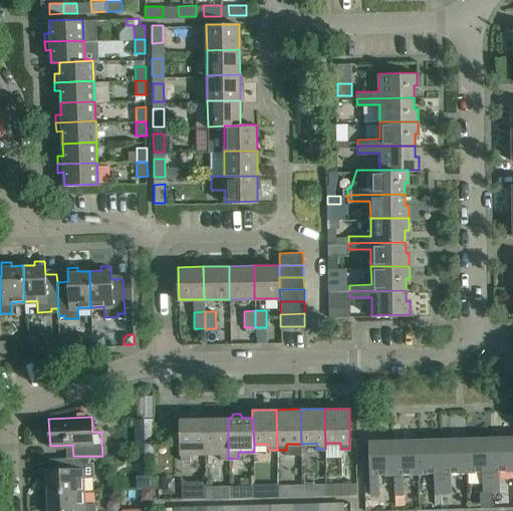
[(228,459),(228,418),(205,419),(205,453),(220,453),(221,459),(228,459)]
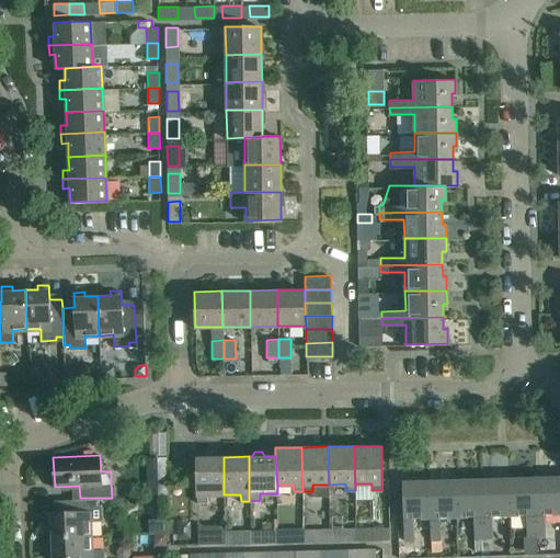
[(147,496),(158,494),(157,457),(146,457),(147,496)]
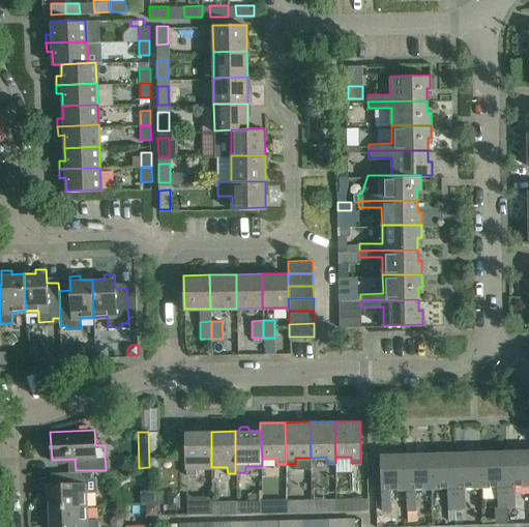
[(211,467),(211,432),(185,432),(186,473),(196,473),(196,467),(211,467)]
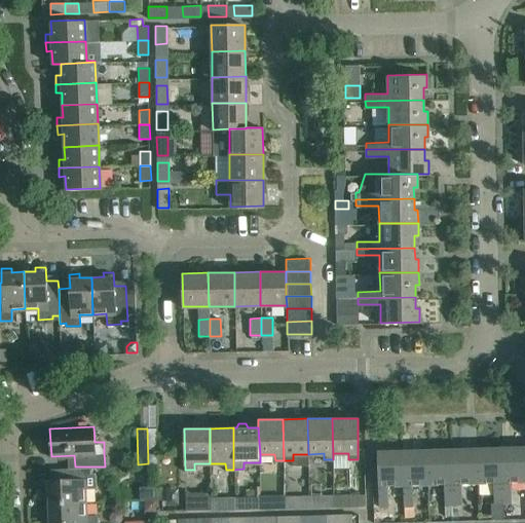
[(524,479),(524,446),(500,447),(502,500),(511,499),(511,480),(524,479)]
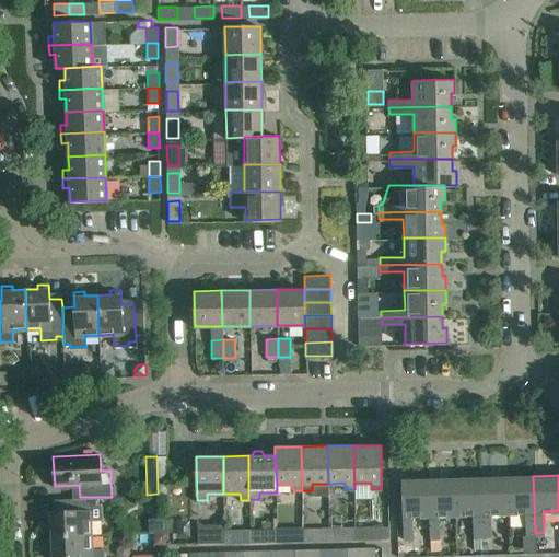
[(525,533),(523,533),(523,552),(535,552),(535,533),(533,476),(507,477),(508,512),(524,512),(525,533)]
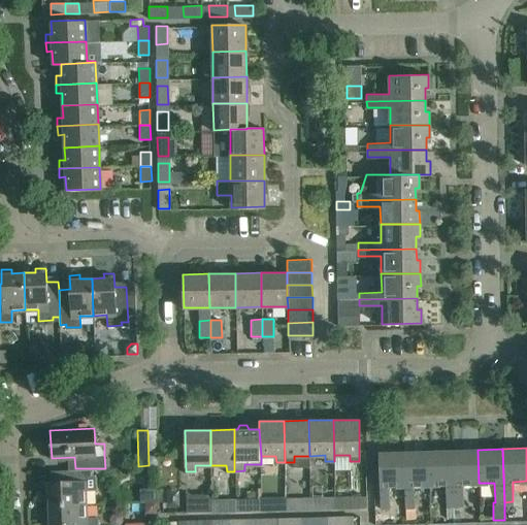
[(454,503),(453,450),(428,451),(429,485),(445,484),(446,503),(453,503),(454,503)]
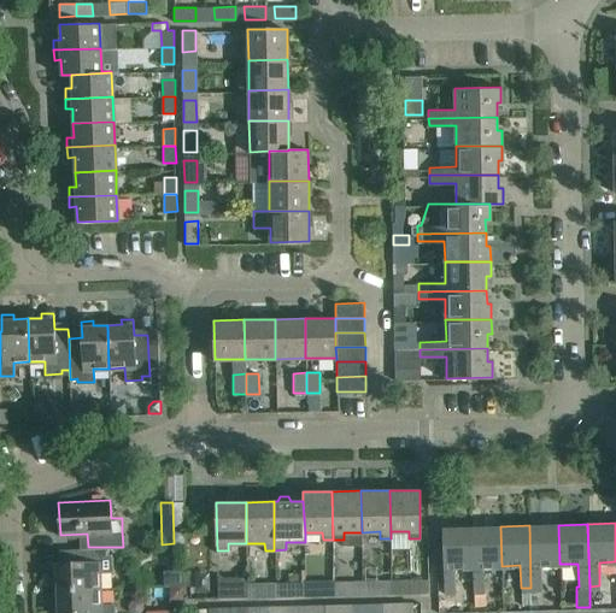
[(558,525),(529,525),(531,588),(541,588),(540,565),(559,564),(558,525)]
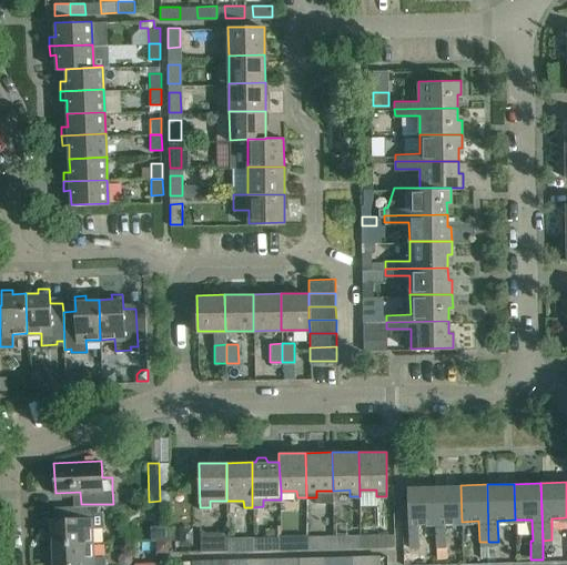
[(461,485),(434,486),(435,523),(435,544),(445,543),(445,522),(462,522),(461,485)]
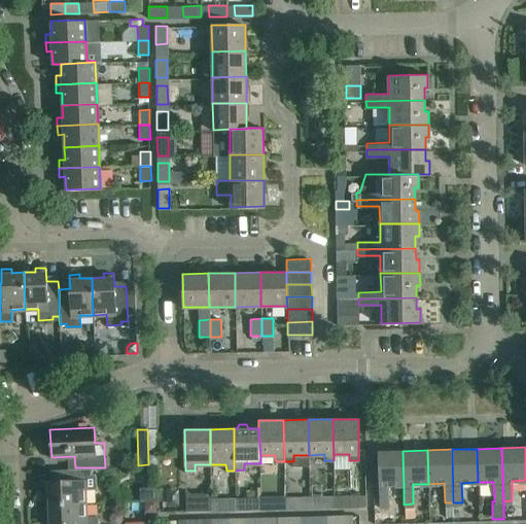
[(404,485),(402,451),(378,451),(379,505),(388,504),(387,485),(404,485)]
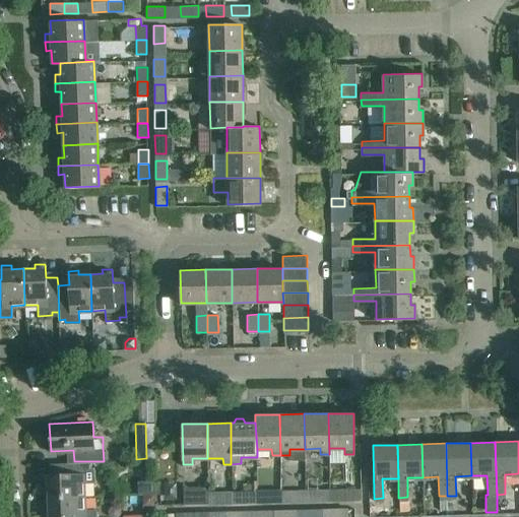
[(90,461),(74,461),(56,462),(57,474),(43,474),(44,485),(48,485),(48,497),(84,495),(84,481),(94,481),(94,467),(91,467),(90,461)]
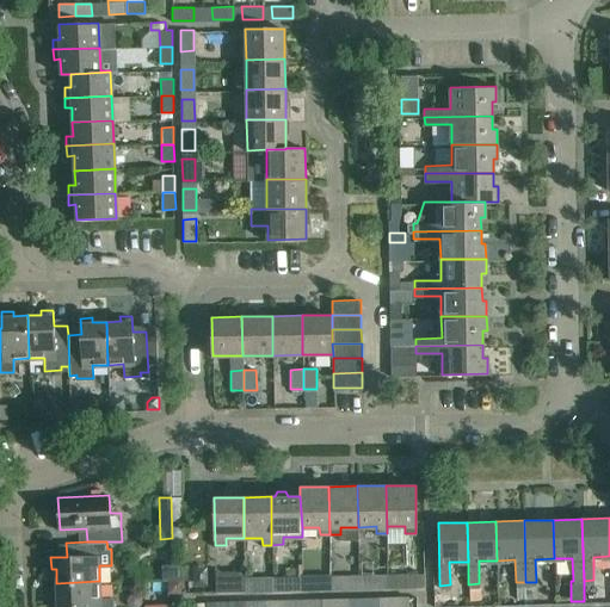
[(244,590),(242,577),(242,570),(214,571),(215,590),(244,590)]
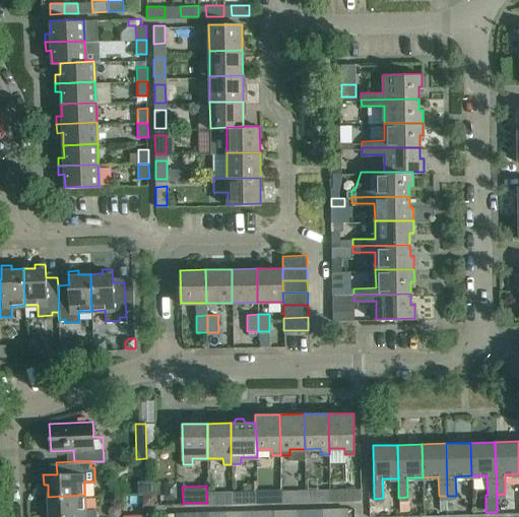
[(322,489),(305,490),(305,501),(322,500),(322,489)]
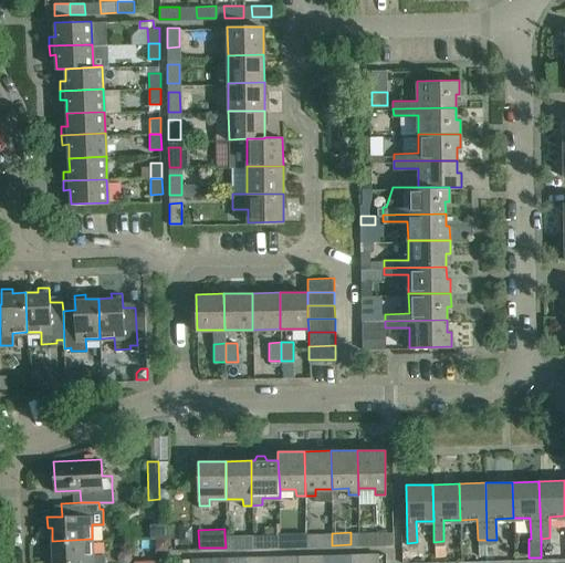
[(358,532),(359,544),(378,543),(377,532),(358,532)]
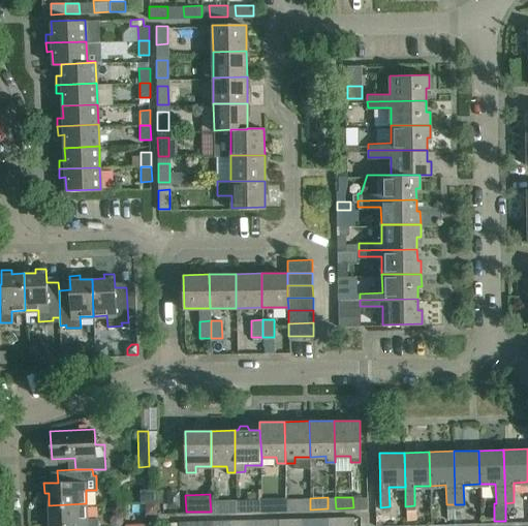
[(259,499),(260,511),(279,509),(278,498),(259,499)]
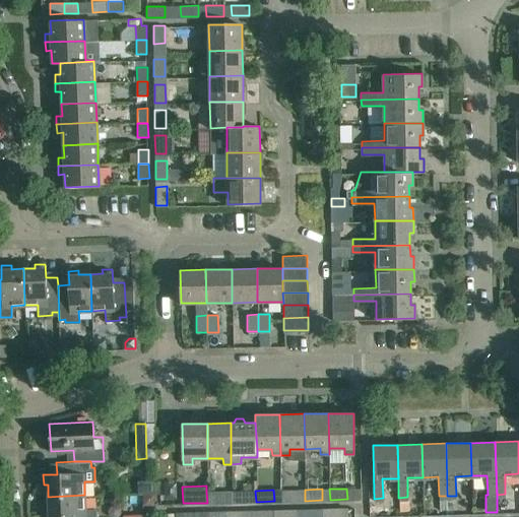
[(305,501),(305,490),(288,490),(288,501),(305,501)]
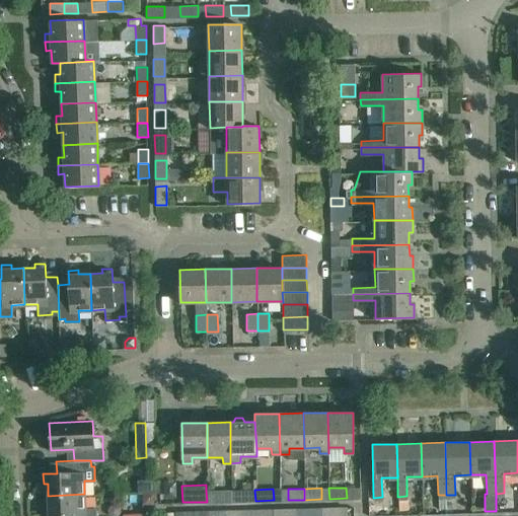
[(255,501),(254,490),(239,490),(239,501),(255,501)]
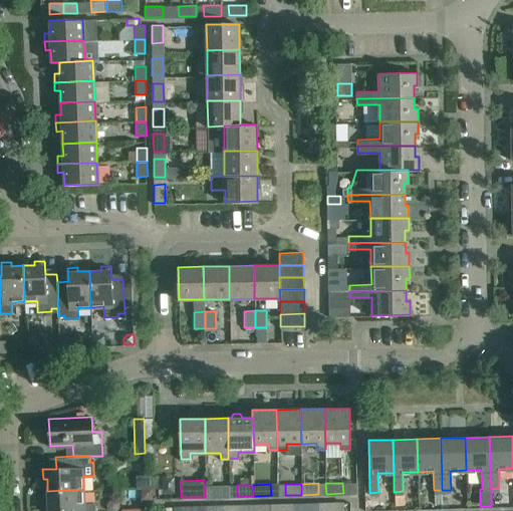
[(222,486),(204,486),(205,497),(223,496),(222,486)]
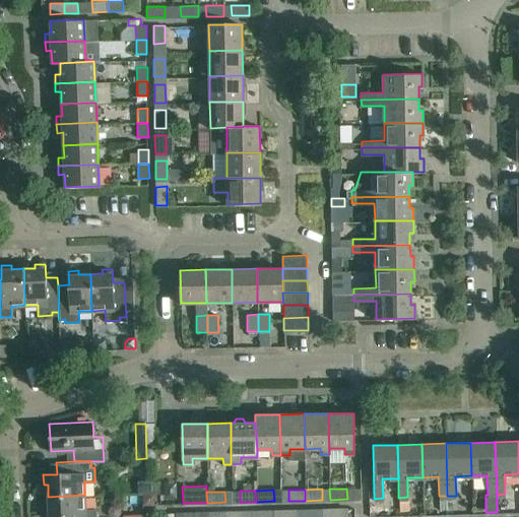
[(84,495),(48,497),(49,508),(45,508),(44,516),(95,516),(95,508),(85,508),(84,495)]
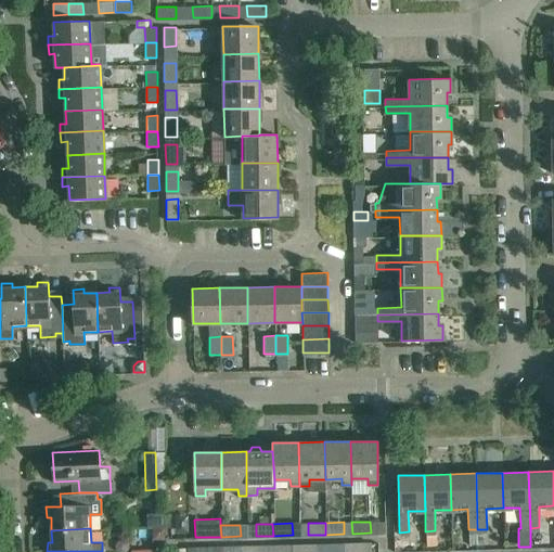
[(433,534),(423,534),(423,544),(433,544),(433,534)]
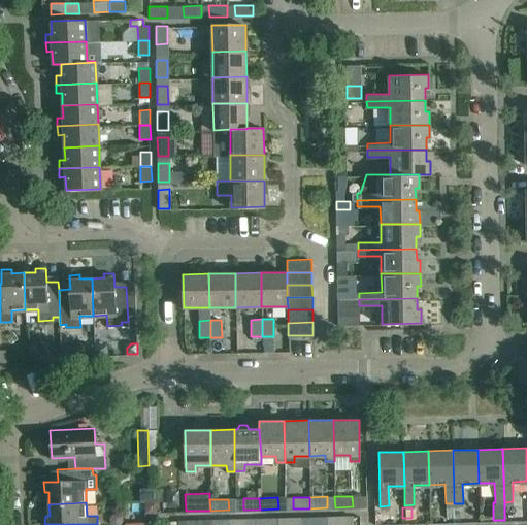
[(385,522),(385,512),(373,512),(373,522),(385,522)]
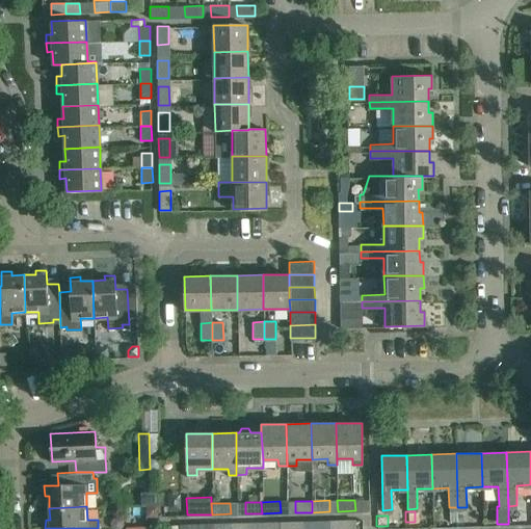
[(328,528),(328,519),(311,519),(311,528),(328,528)]
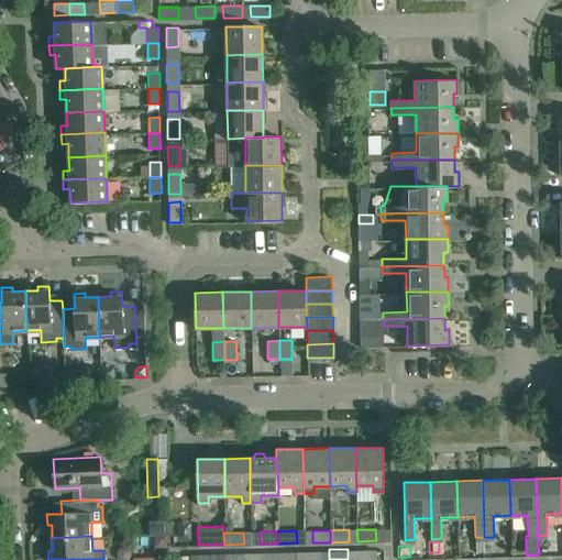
[(366,559),(366,549),(348,549),(348,559),(366,559)]
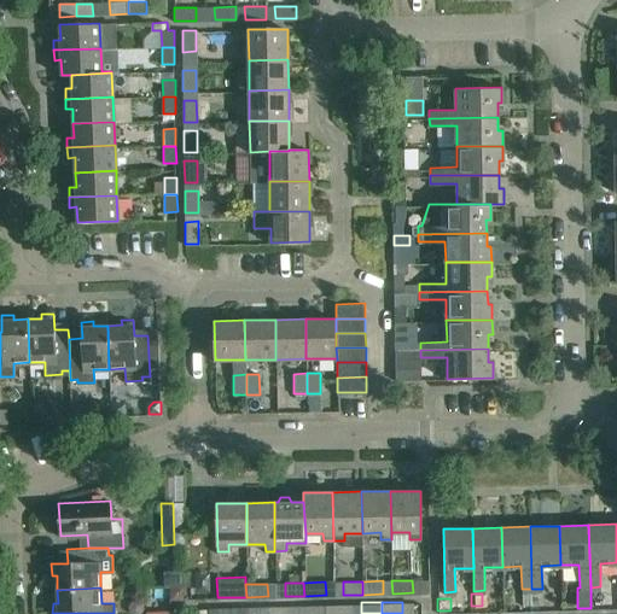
[(324,613),(325,603),(304,603),(303,613),(324,613)]
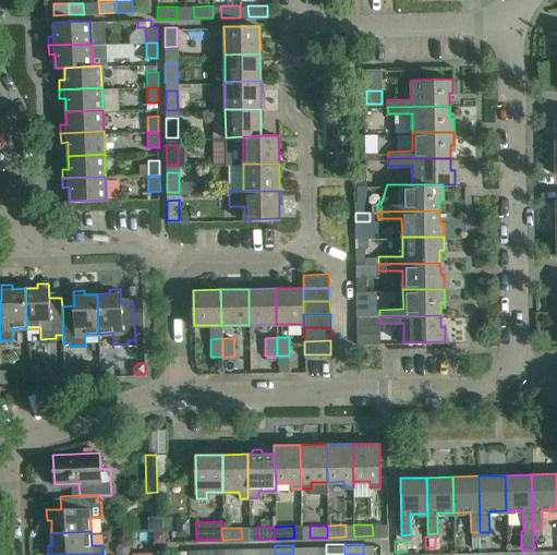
[(311,554),(311,545),(293,545),(292,554),(311,554)]
